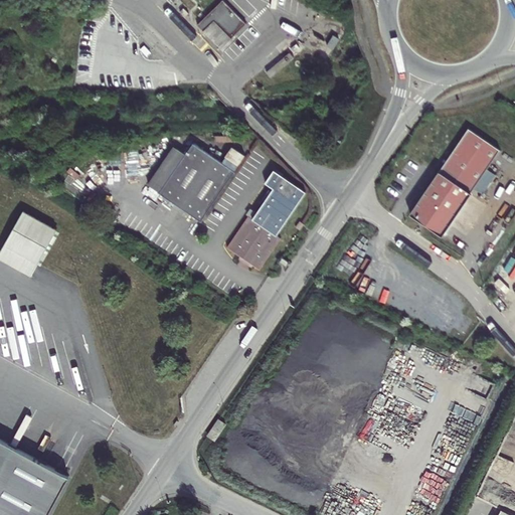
[(203,13),(189,0),(185,0),(182,3),(197,18),(203,13)]
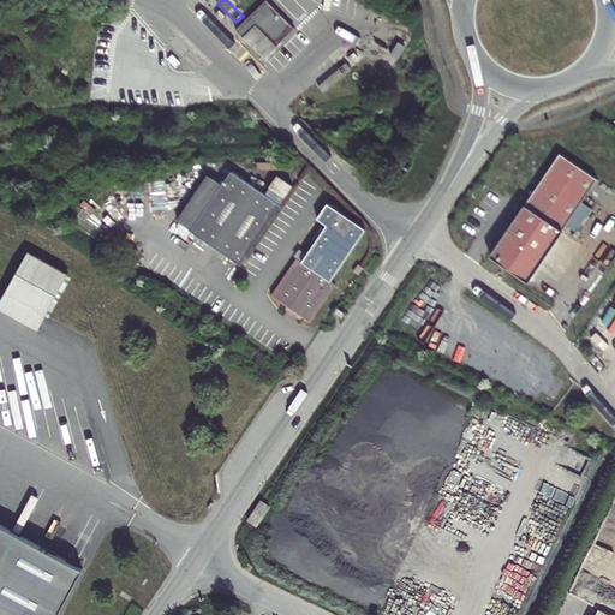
[(264,0),(263,0),(234,30),(244,40),(248,35),(267,54),(275,46),(293,28),(264,0)]
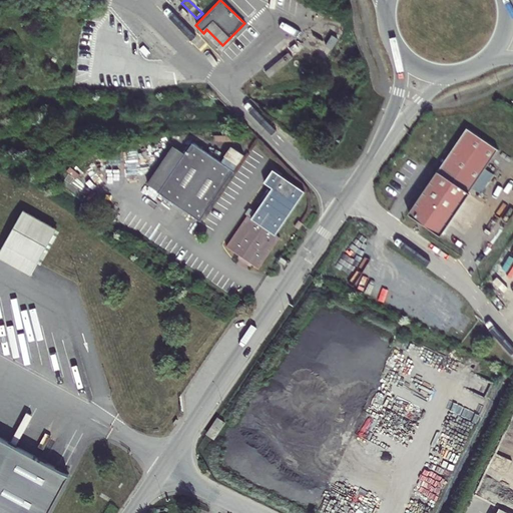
[(181,7),(180,9),(177,11),(183,17),(186,13),(181,7)]
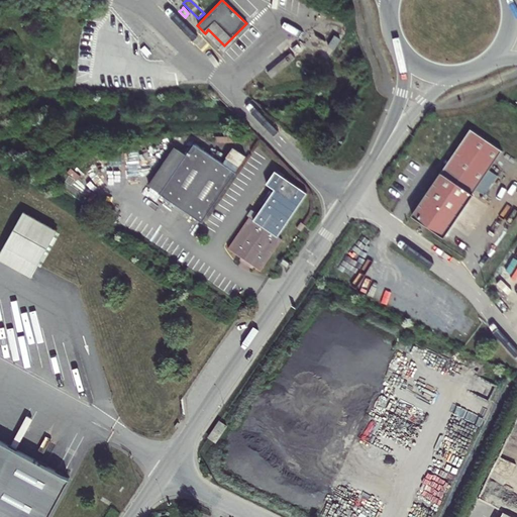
[(233,40),(231,38),(224,45),(208,29),(205,33),(222,50),(233,40)]
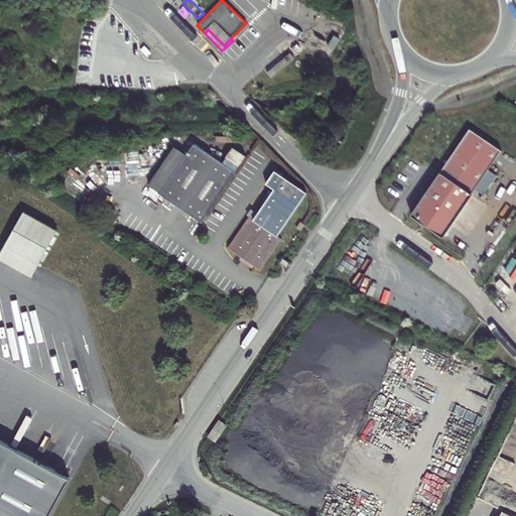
[(501,149),(470,128),(411,215),(442,236),(501,149)]
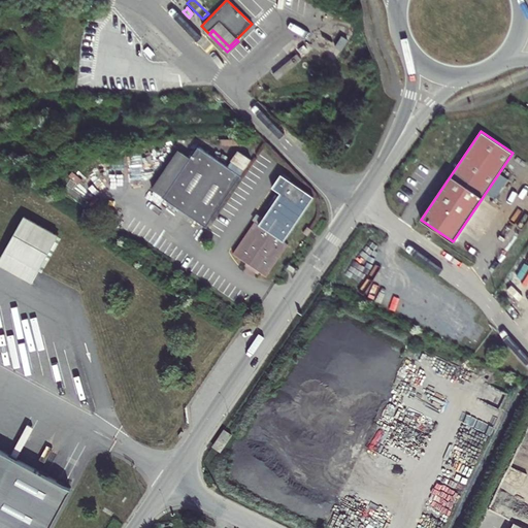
[(302,142),(310,152),(316,146),(307,137),(302,142)]
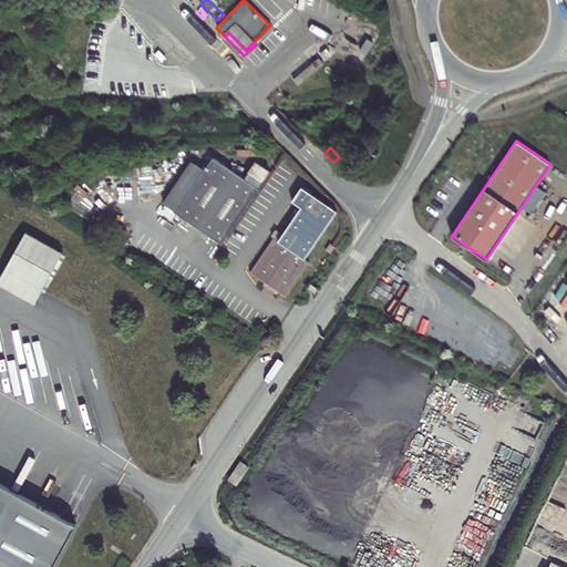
[(205,169),(176,210),(223,243),(259,188),(214,156),(205,169)]
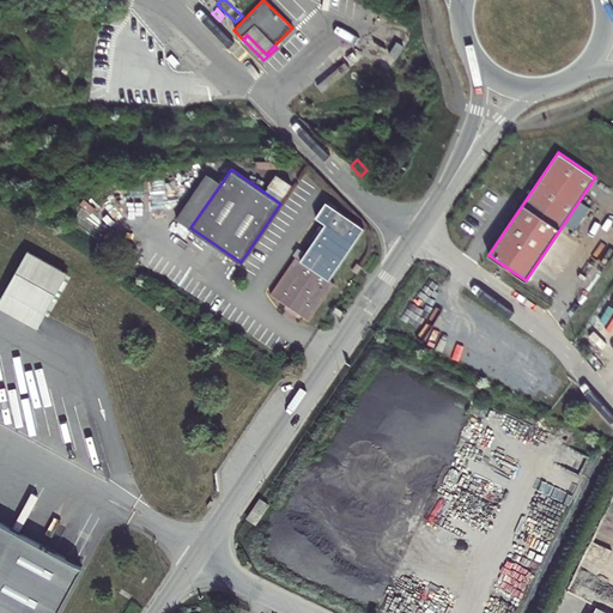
[(177,218),(190,228),(222,183),(207,174),(177,218)]
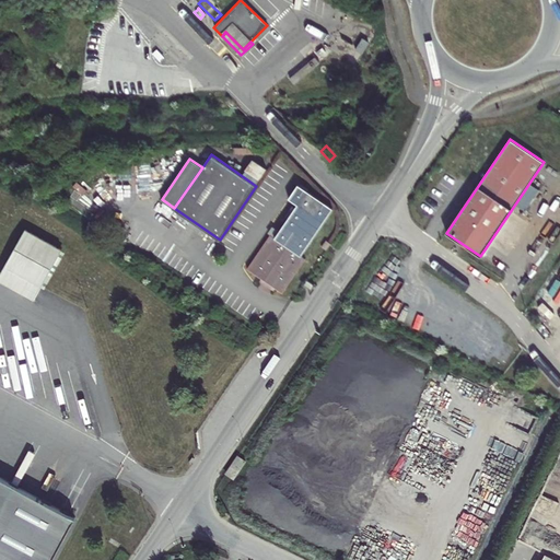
[(290,198),(299,205),(276,238),(271,235),(248,269),(283,293),(306,259),(301,255),(333,209),(299,185),(290,198)]
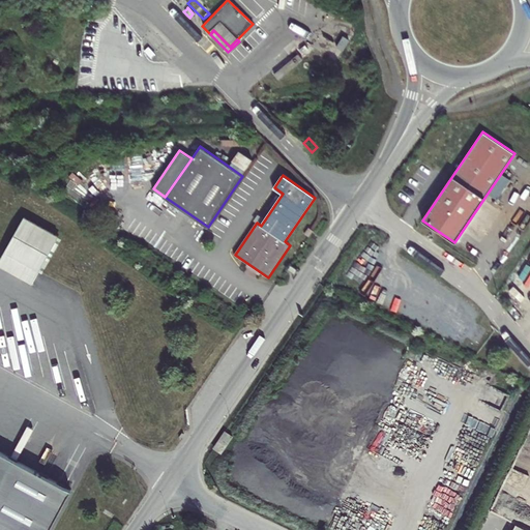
[(65,178),(58,193),(92,211),(99,197),(65,178)]
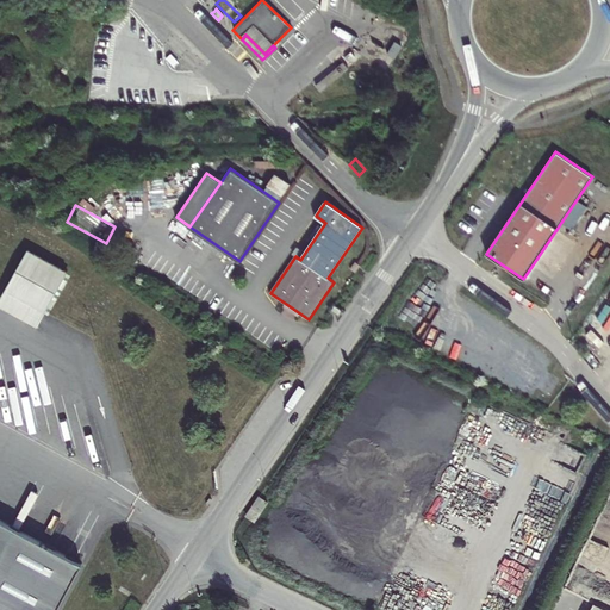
[(67,273),(68,272),(27,249),(5,290),(44,312),(45,312),(67,273)]
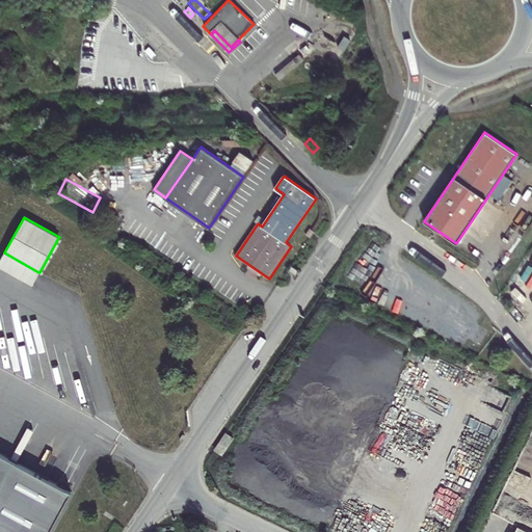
[(62,240),(58,238),(40,272),(43,274),(62,240)]
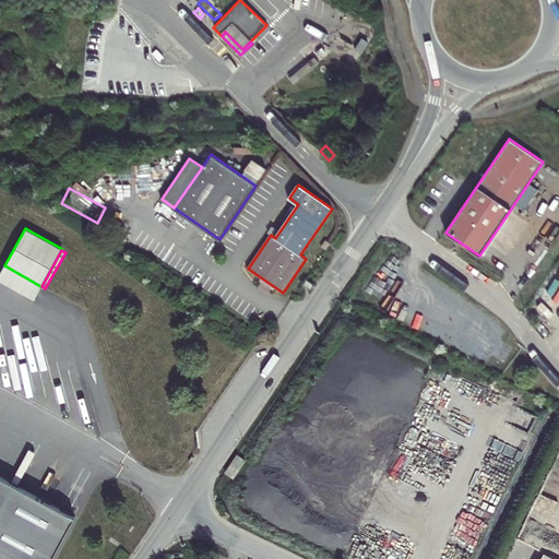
[(0,281),(33,299),(40,286),(4,265),(0,273),(0,281)]
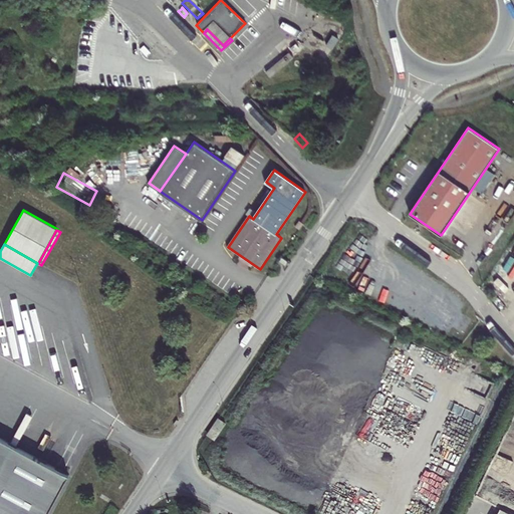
[(52,339),(46,341),(54,370),(60,369),(52,339)]
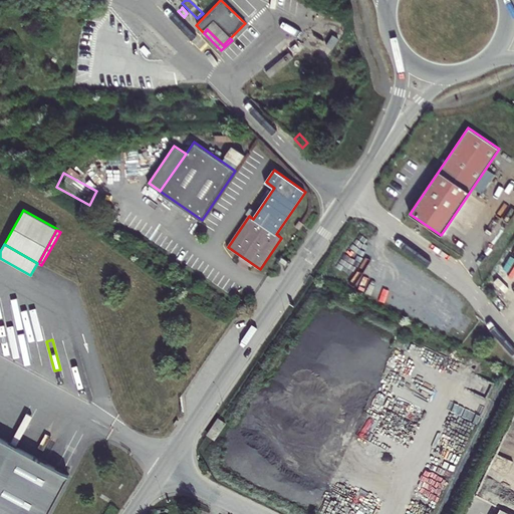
[(0,513),(48,513),(69,475),(0,437),(0,513)]
